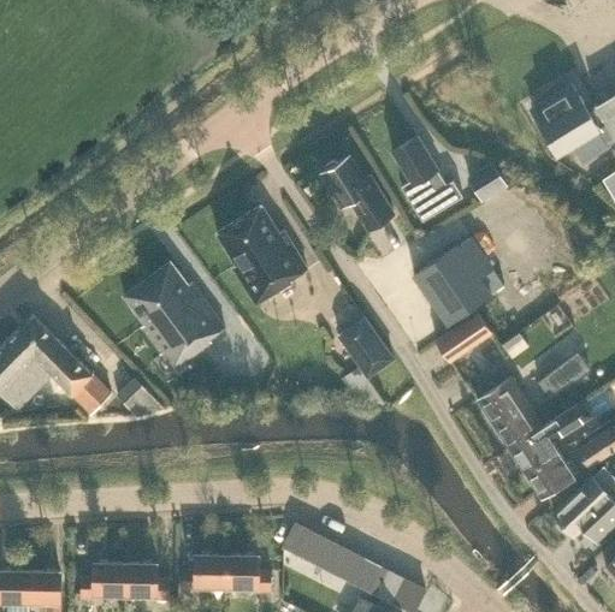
[(607,147),(614,142),(614,140),(598,113),(590,118),(572,88),(531,112),(556,154),(597,130),(607,147)]
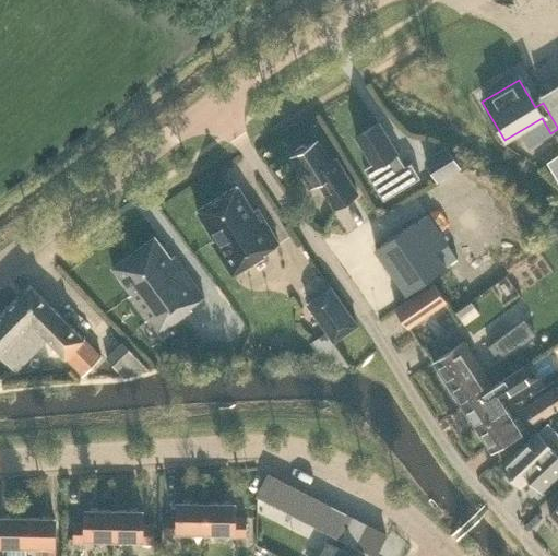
[(543,103),(557,127),(557,85),(539,97),(543,103)]
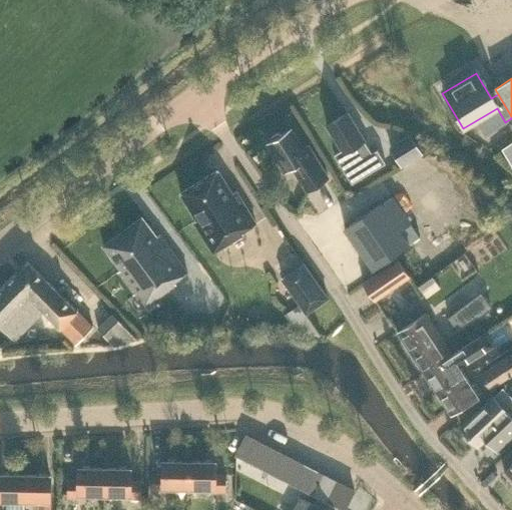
[(377,153),(372,157),(364,143),(348,115),(326,128),(341,152),(334,156),(352,185),(384,165),(377,153)]
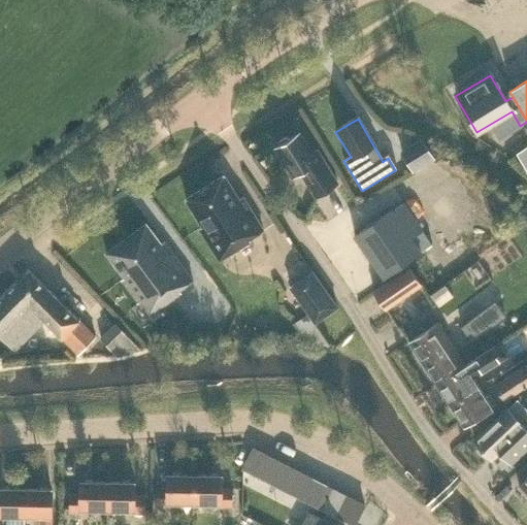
[(318,151),(310,155),(298,135),(290,140),(289,138),(275,145),(276,148),(274,150),(293,179),(299,175),(315,200),(339,185),(318,151)]
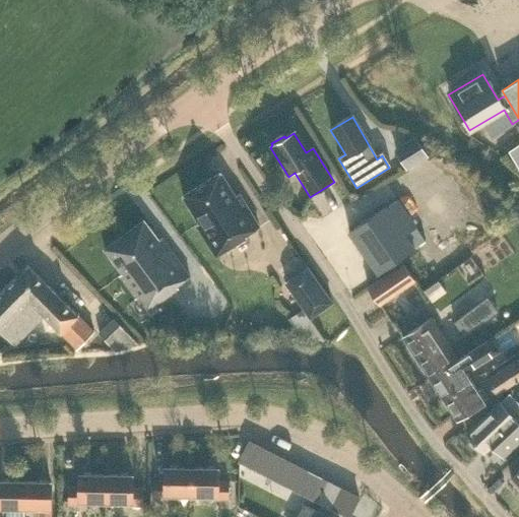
[(406,173),(428,158),(414,137),(393,151),(406,173)]
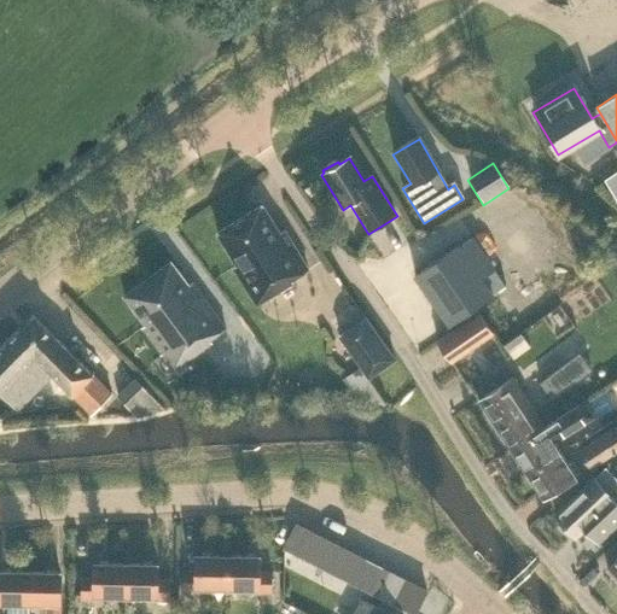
[(291,284),(307,274),(283,233),(279,235),(262,208),(216,235),(237,268),(233,270),(256,308),(292,286),(291,284)]
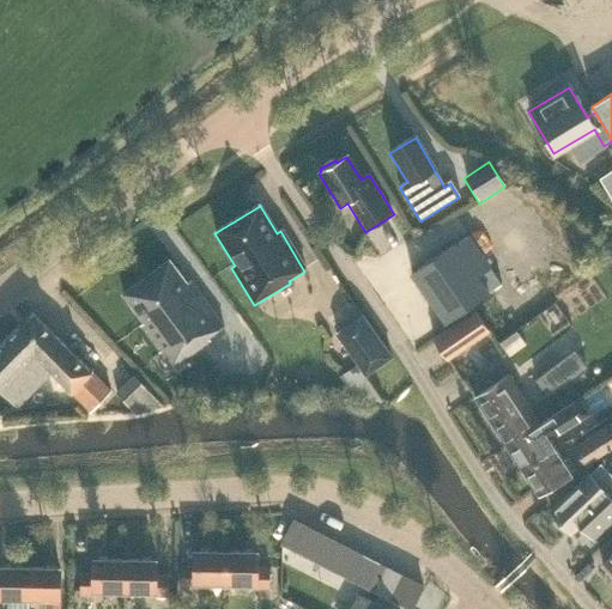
[(489,296),(477,279),(490,269),(468,238),(456,248),(454,245),(411,274),(444,324),(489,296)]
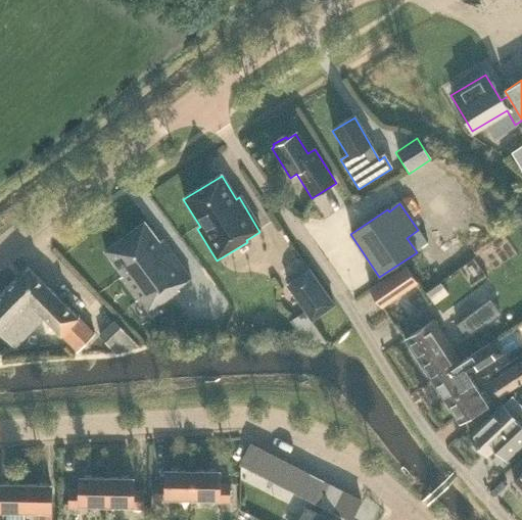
[(146,316),(179,292),(177,290),(190,280),(162,242),(159,244),(144,224),(104,253),(123,278),(120,280),(146,316)]
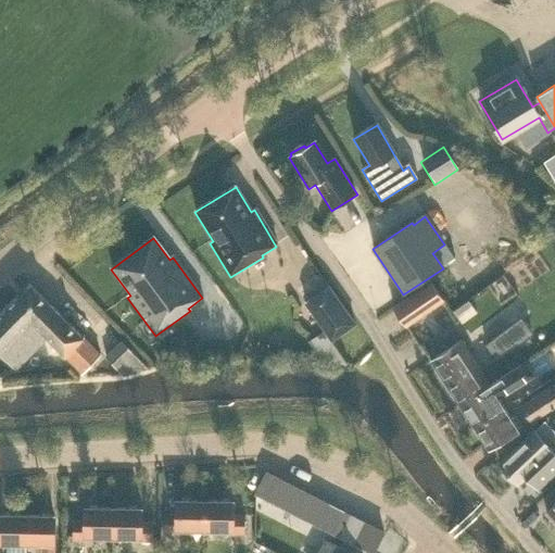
[(406,328),(442,303),(429,284),(393,310),(406,328)]
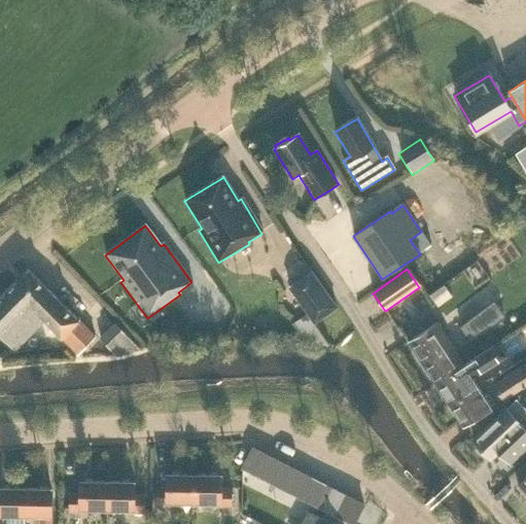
[(339,310),(311,272),(287,289),(306,314),(291,324),(303,342),(328,346),(315,326),(339,310)]
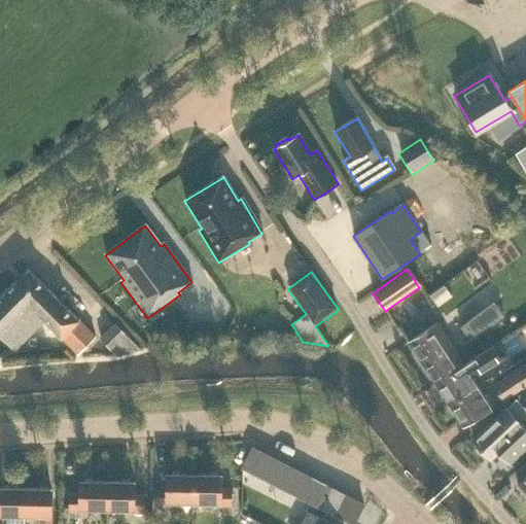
[(77,355),(95,339),(29,273),(0,302),(0,337),(11,349),(40,318),(77,355)]
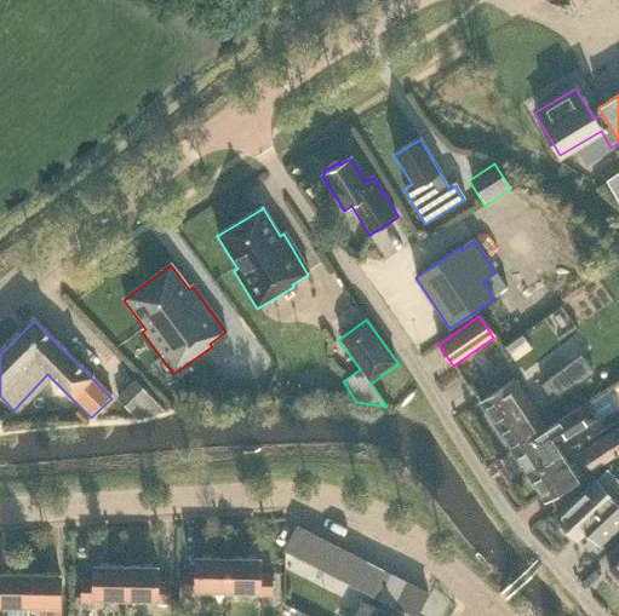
[(504,350),(513,363),(531,350),(522,338),(504,350)]
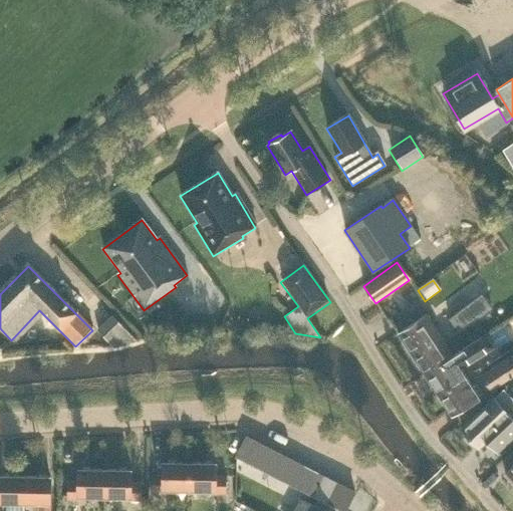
[(459,334),(491,310),(481,297),(449,321),(459,334)]
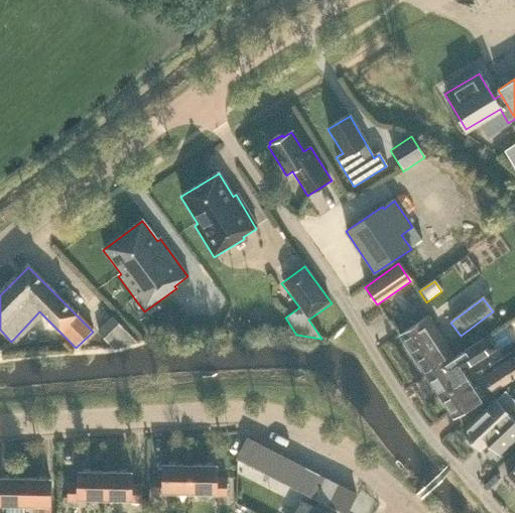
[(399,337),(413,358),(440,340),(434,329),(439,326),(433,315),(427,318),(399,337)]
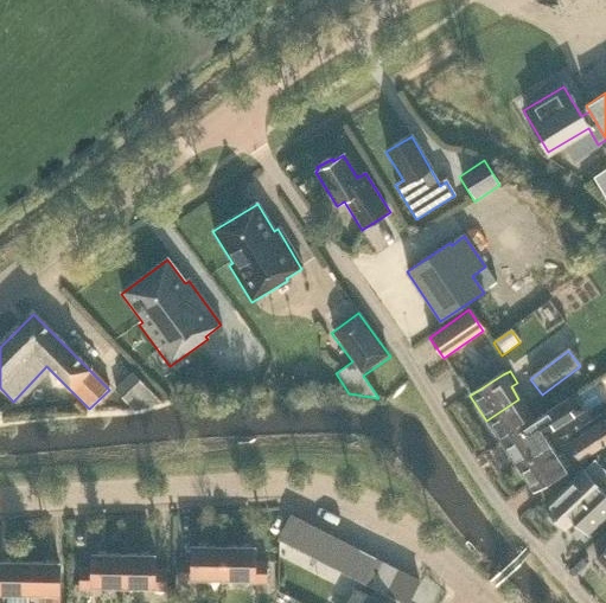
[(517,468),(549,446),(544,437),(584,412),(574,397),(535,423),(502,444),(517,468)]
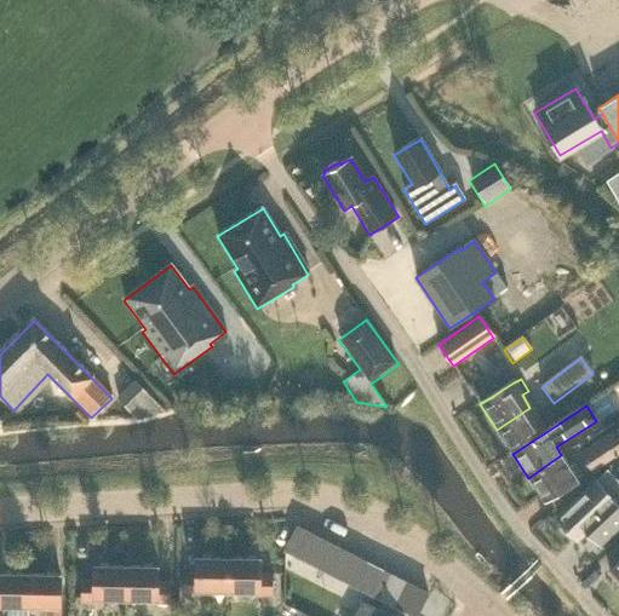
[(497,430),(513,454),(546,432),(529,408),(497,430)]
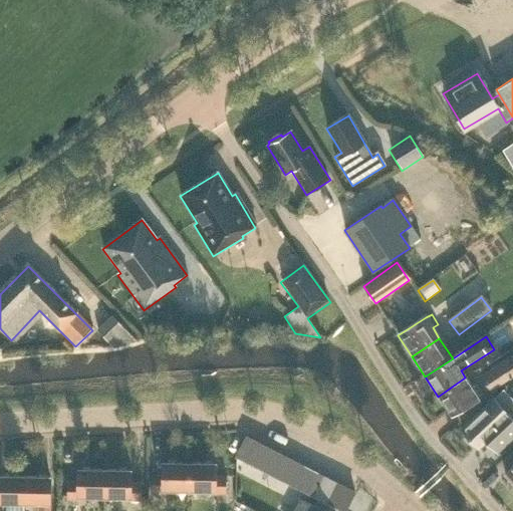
[(512,358),(512,357),(482,377),(491,392),(512,376),(512,358)]
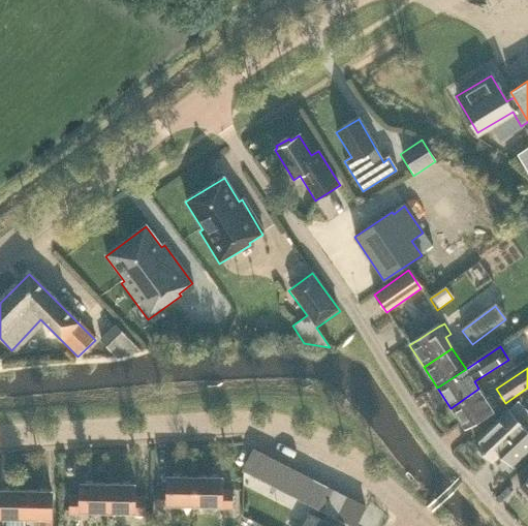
[(482,393),(478,389),(451,408),(464,430),(493,411),(492,409),(495,407),(489,398),(486,400),(482,393)]
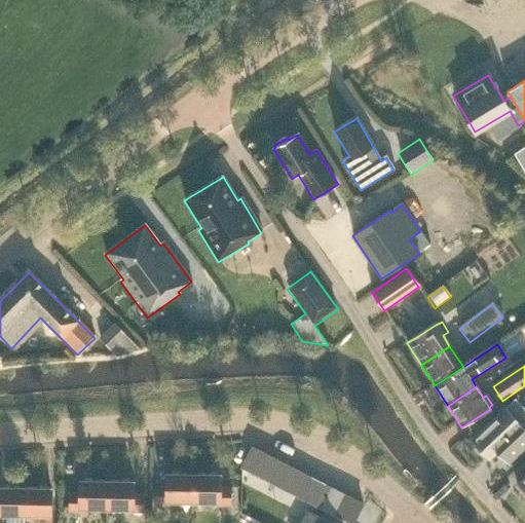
[(524,420),(521,416),(510,405),(498,416),(472,441),(490,459),(516,435),(524,444),(524,420)]
